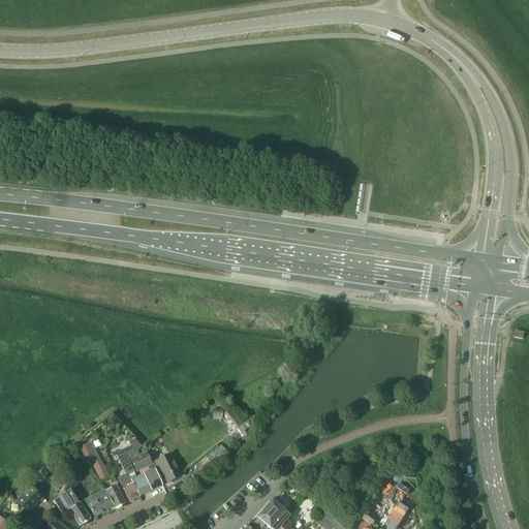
[(382,191),(380,203),(396,206),(398,193),(382,191)]
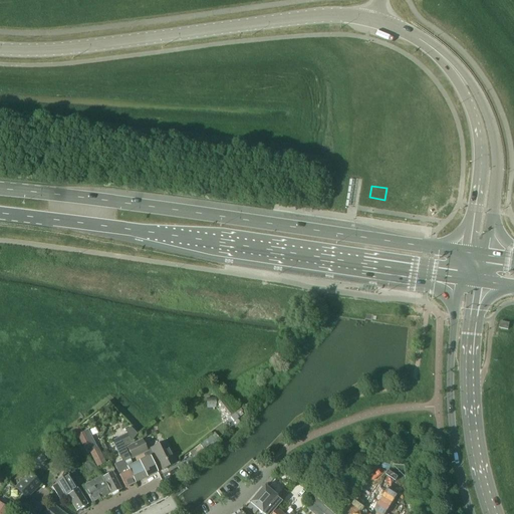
[(501,321),(499,328),(508,330),(509,323),(501,321)]
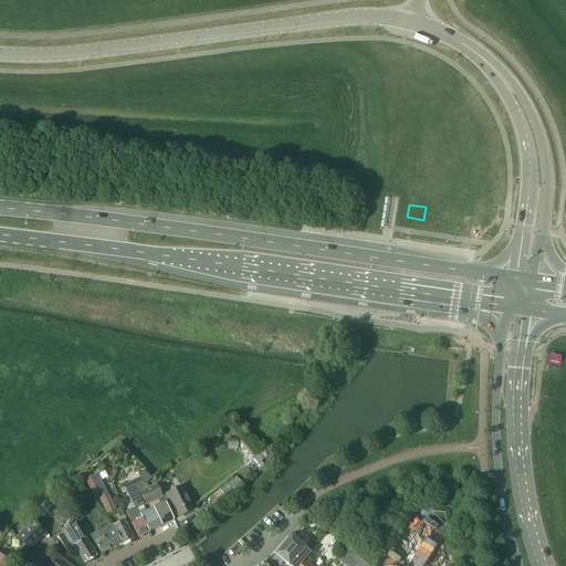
[(237,437),(227,437),(228,449),(238,448),(237,437)]
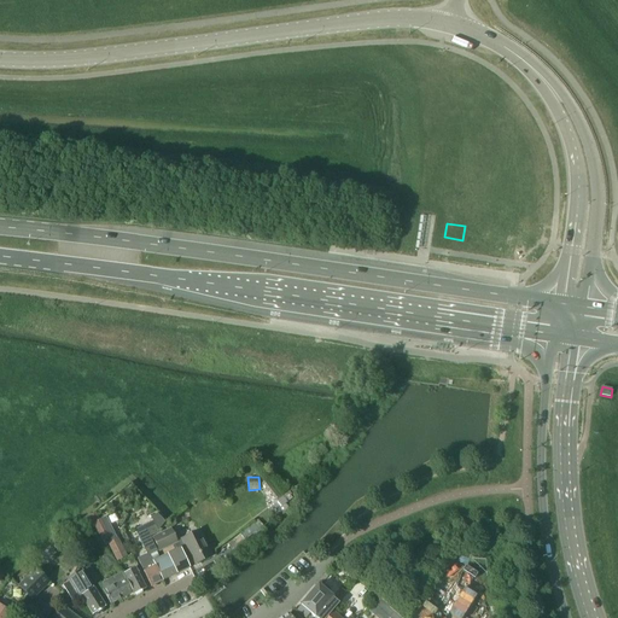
[(269,481),(262,485),(275,502),(280,508),(287,502),(285,500),(291,495),(287,490),(280,495),(269,481)]
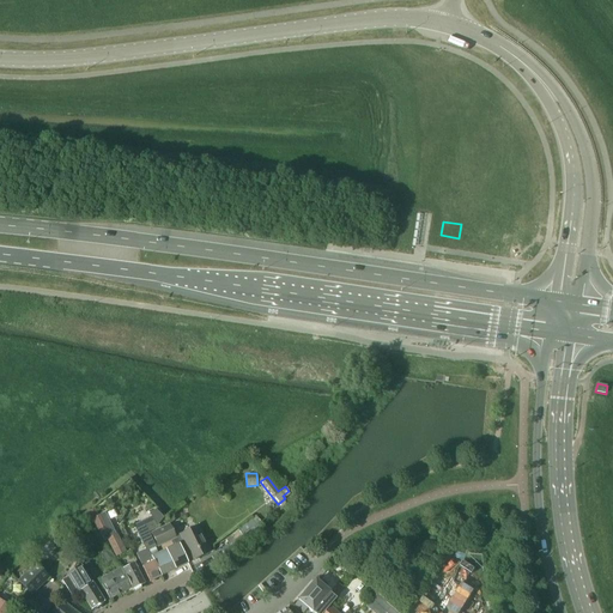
[(105,513),(92,520),(103,541),(108,539),(115,556),(125,552),(116,534),(105,513)]
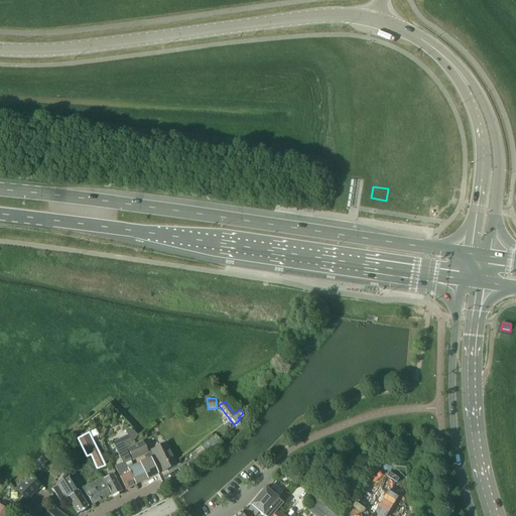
[(208,455),(220,445),(212,434),(200,443),(208,455)]
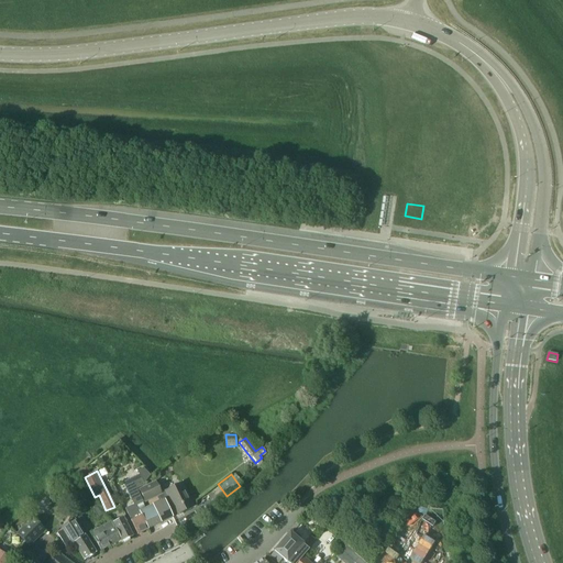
[(190,506),(178,483),(163,492),(176,515),(190,506)]
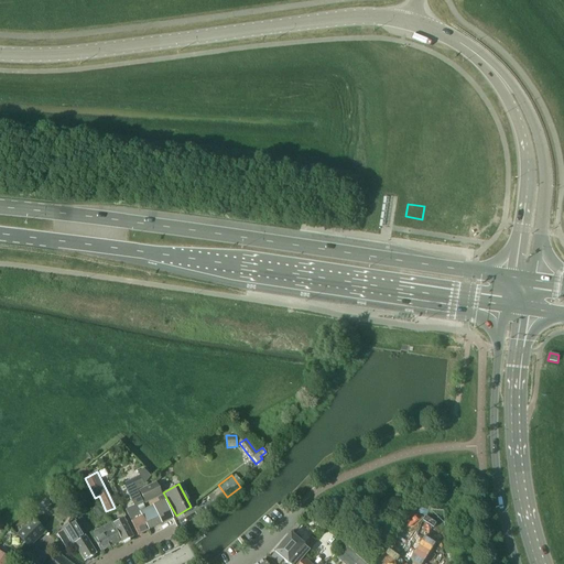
[(160,497),(155,485),(139,492),(144,505),(160,497)]
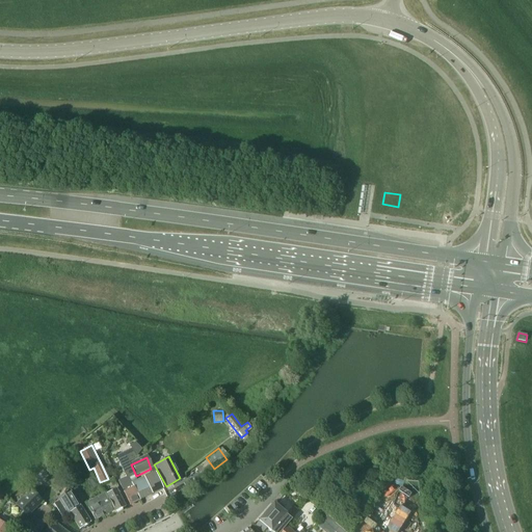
[(161,488),(154,473),(131,482),(139,501),(140,501),(161,488)]
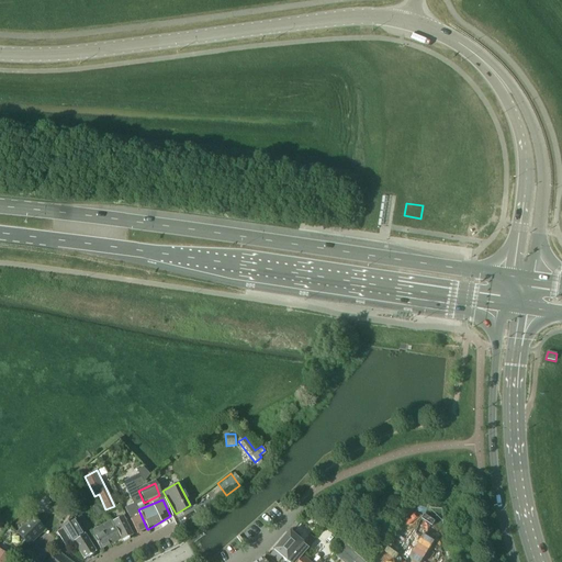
[(147,529),(135,504),(124,508),(136,535),(147,529)]
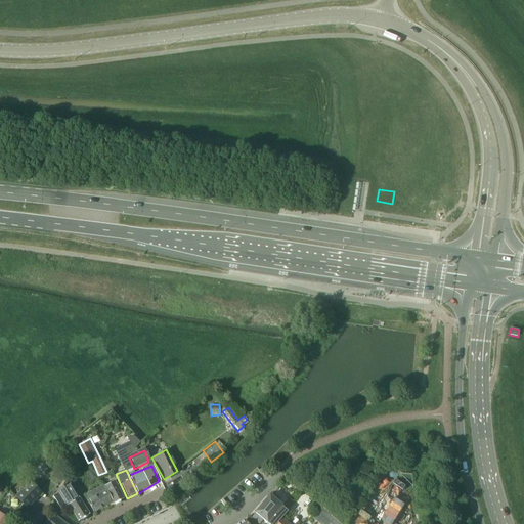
[(82,492),(75,480),(70,483),(77,495),(82,492)]
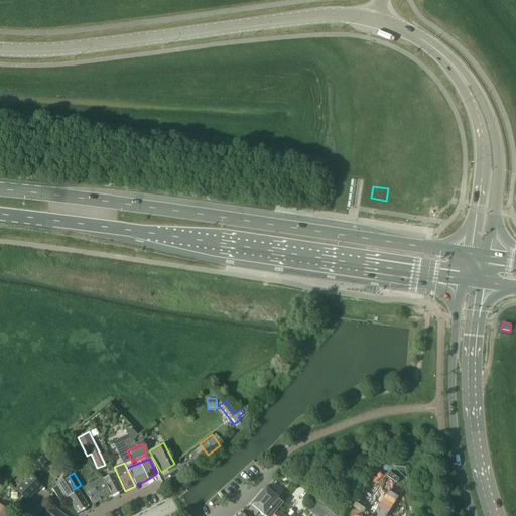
[(121,492),(111,473),(102,478),(112,497),(121,492)]
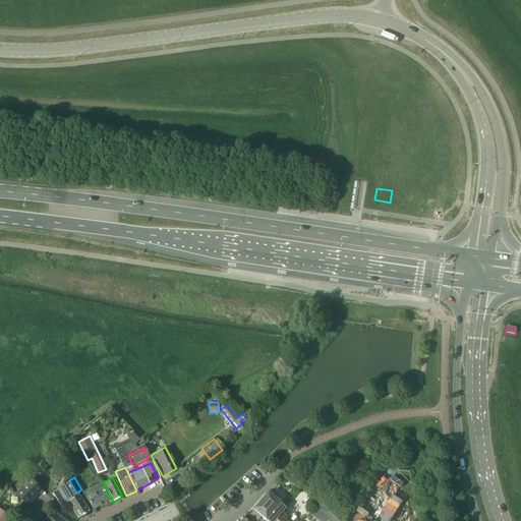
[(26,507),(41,491),(30,480),(15,495),(26,507)]
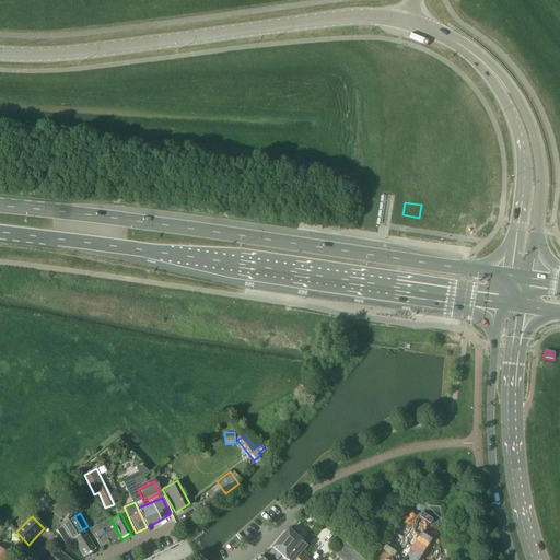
[(83,558),(95,551),(81,528),(78,531),(69,516),(65,525),(61,527),(71,543),(73,541),(83,558)]
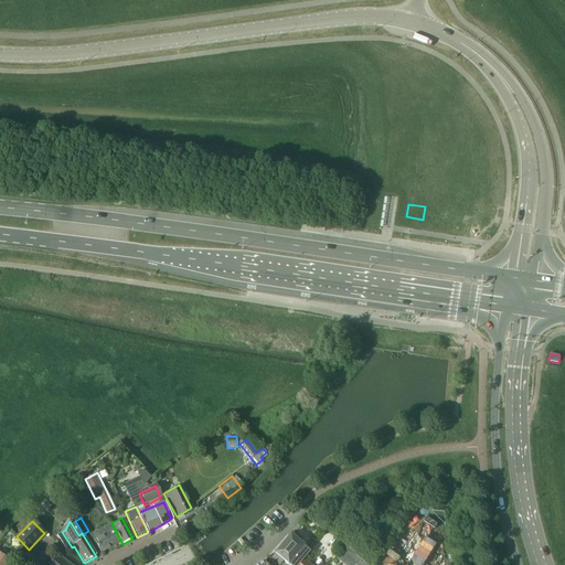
[(120,543),(110,524),(91,535),(100,553),(120,543)]
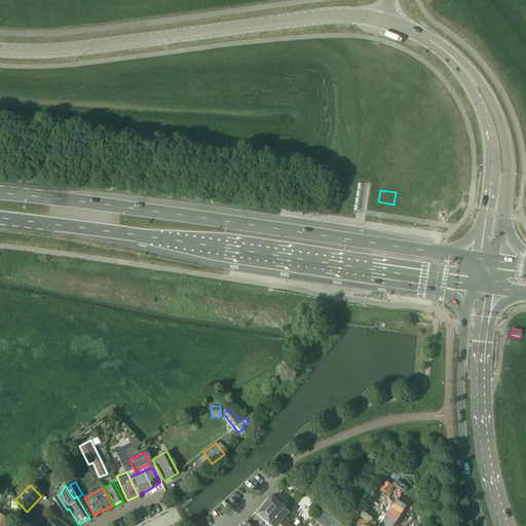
[(267,525),(282,509),(269,498),(255,516),(256,516),(252,520),(259,525),(263,522),(267,525)]
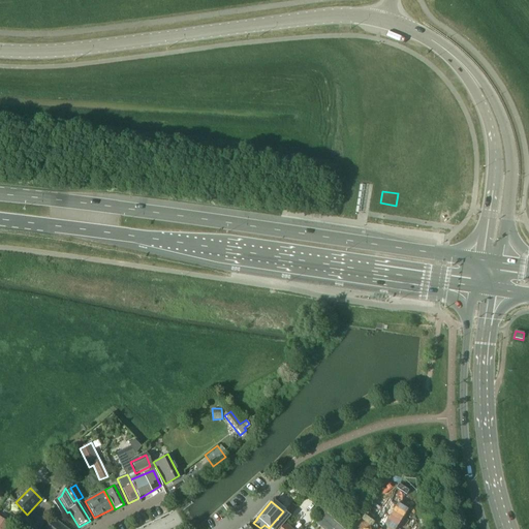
[(283,511),(269,528),(289,528),(288,528),(293,521),(283,511)]
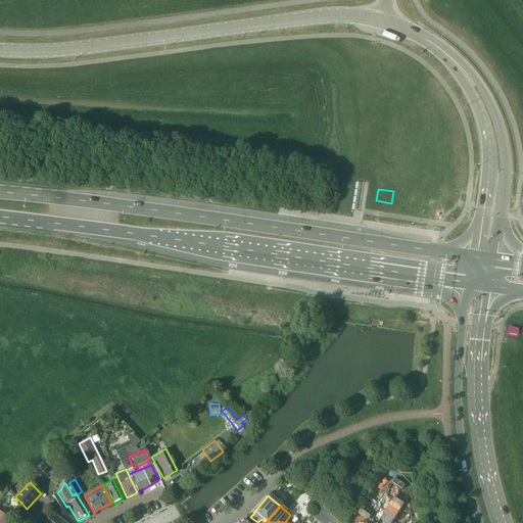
[(337,522),(322,508),(312,519),(316,522),(337,522)]
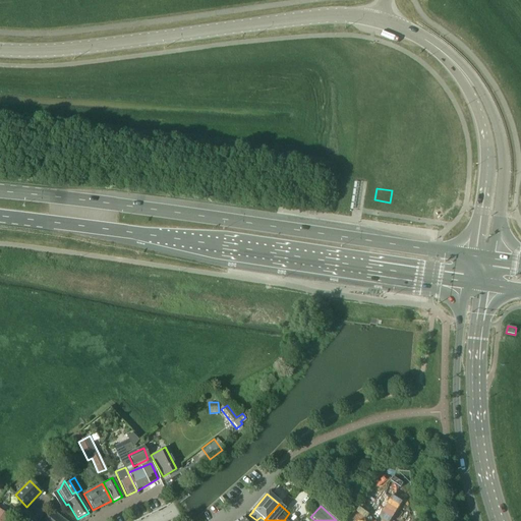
[(0,520),(7,520),(9,518),(0,511),(0,520)]
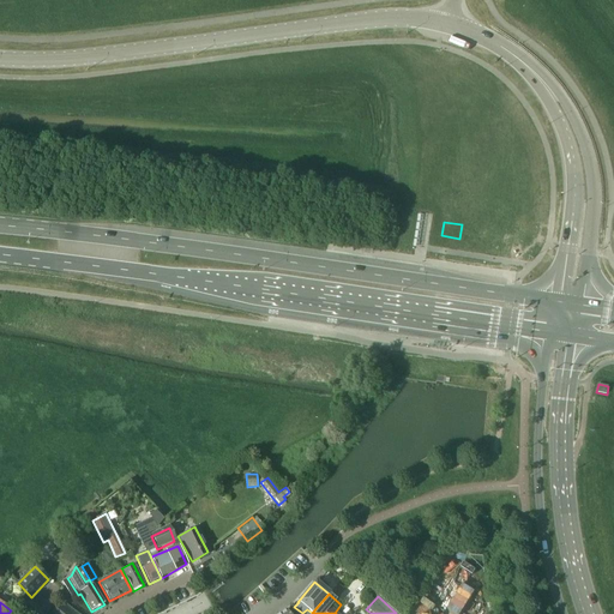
[(76,613),(61,602),(50,613),(76,613)]
